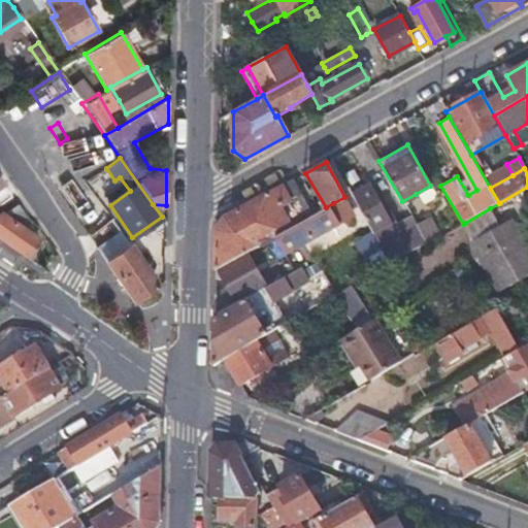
[(0,201),(10,194),(0,179),(0,201)]
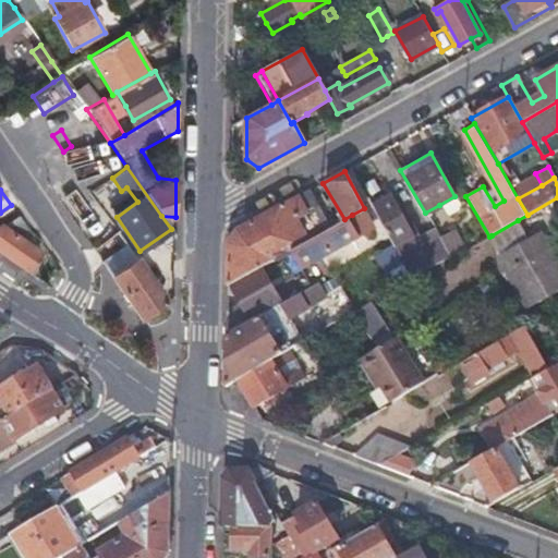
[(291,241),(294,247),(330,227),(310,191),(241,228),(227,244),(227,284),(229,283),(257,268),(273,259),(269,253),(291,241)]
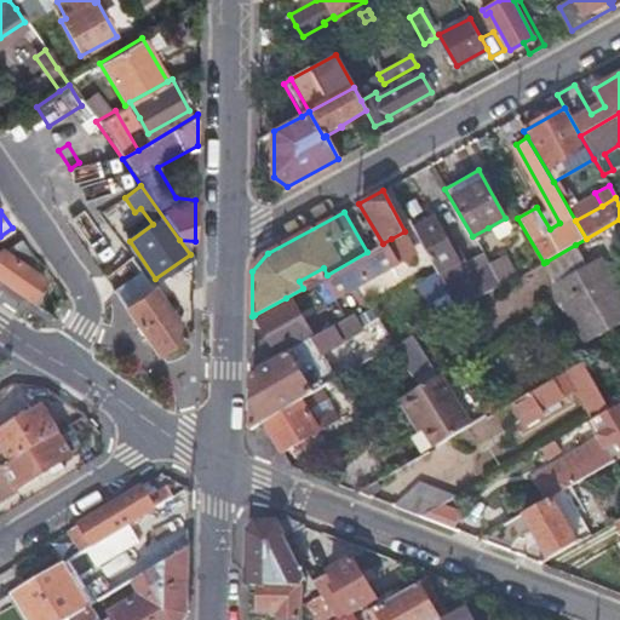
[(481,251),(471,254),(461,260),(469,274),(465,277),(457,263),(458,263),(432,216),(413,227),(449,292),(460,310),(501,287),(488,264),(481,251)]
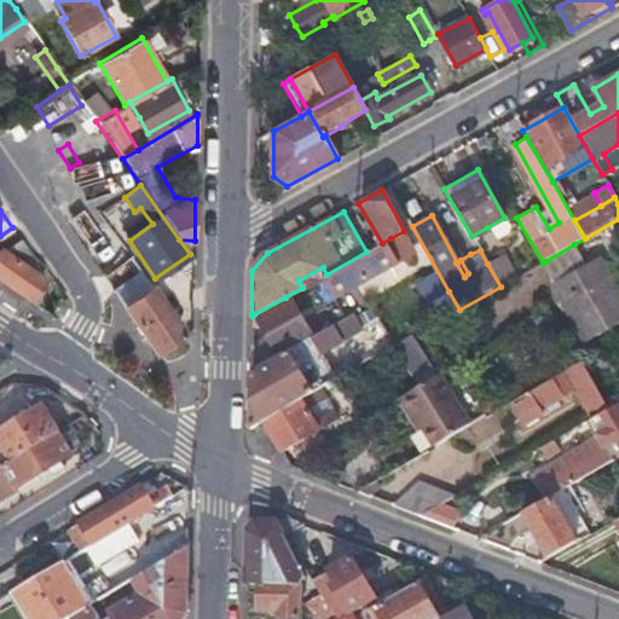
[(6,250),(36,273),(44,267),(42,266),(21,238),(6,250)]
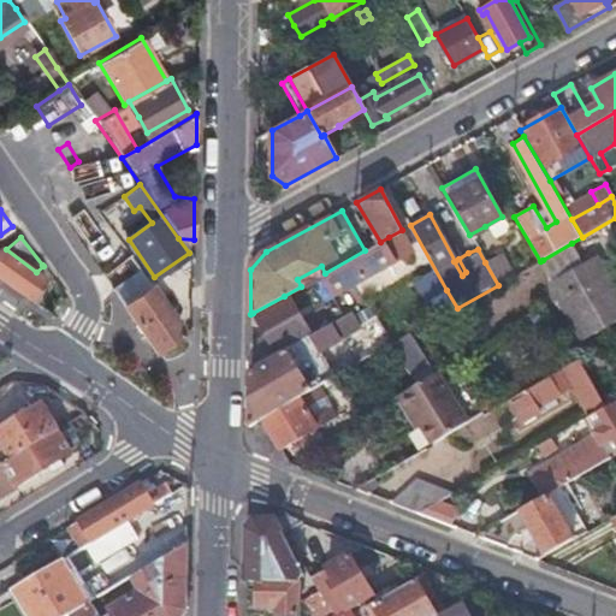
[(365,250),(325,273),(320,276),(331,294),(398,255),(389,237),(380,242),(365,250)]
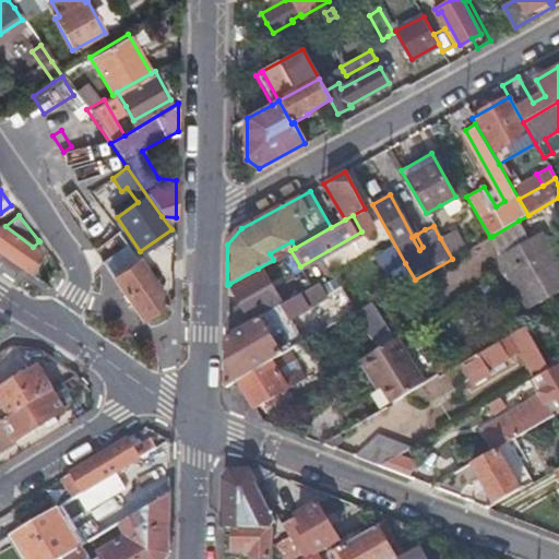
[(526,236),(519,221),(492,236),(501,250),(526,236)]
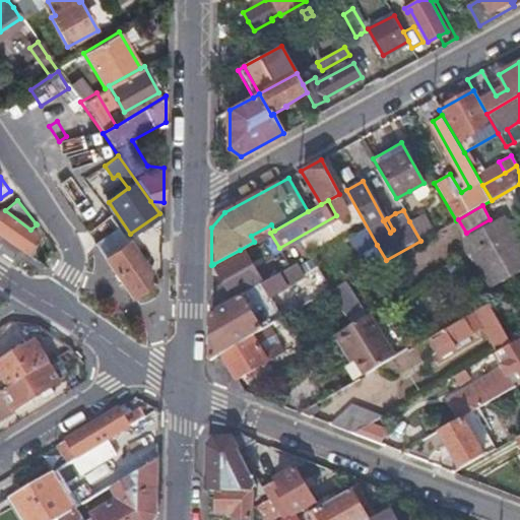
[(43,235),(37,224),(30,230),(5,210),(1,206),(0,207),(0,234),(27,254),(43,235)]
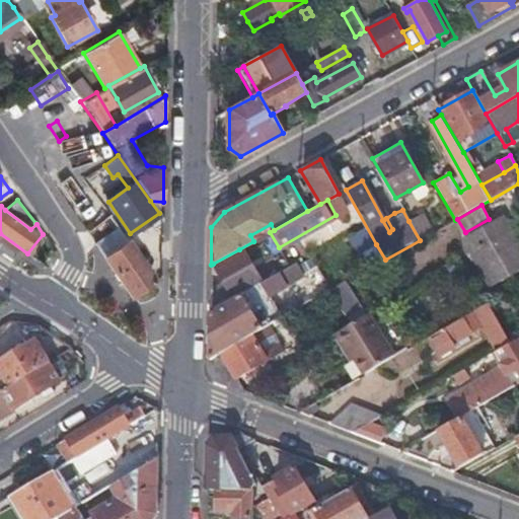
[(422,214),(409,221),(420,240),(433,232),(422,214)]
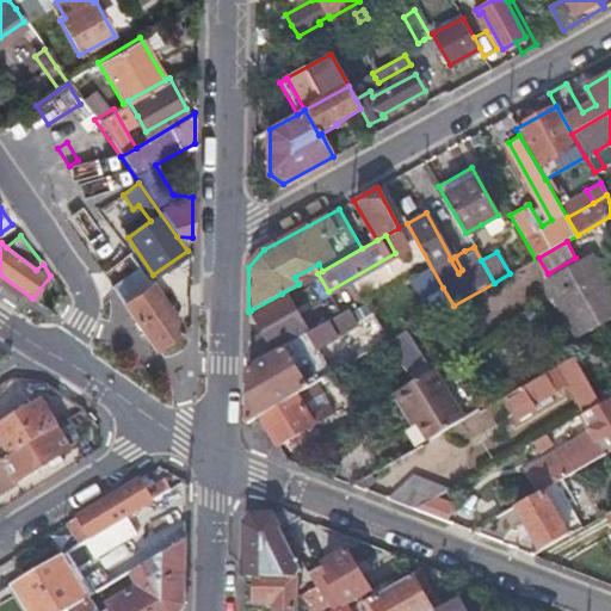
[(579,338),(600,325),(610,319),(610,289),(591,254),(545,281),(579,338)]
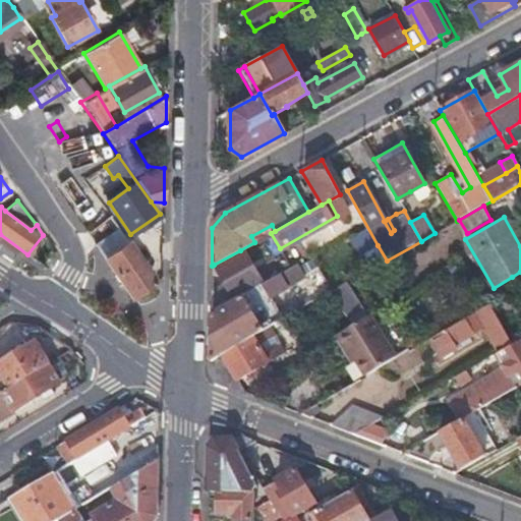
[(104,257),(127,241),(122,233),(99,249),(104,257)]
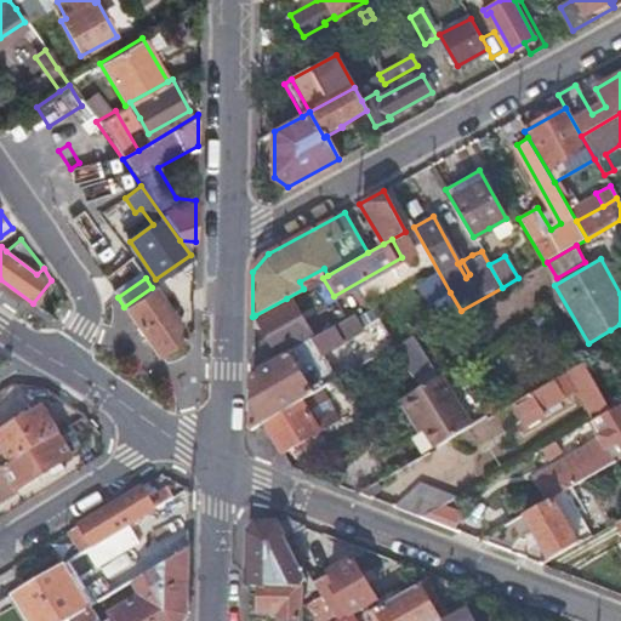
[(124,307),(158,354),(184,336),(152,288),(124,307)]
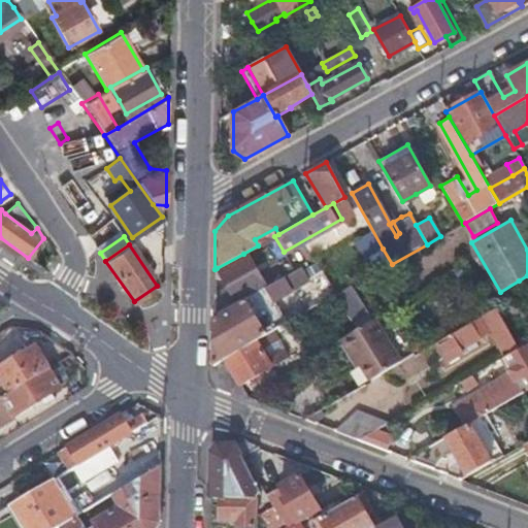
[(367,257),(376,272),(392,264),(383,249),(367,257)]
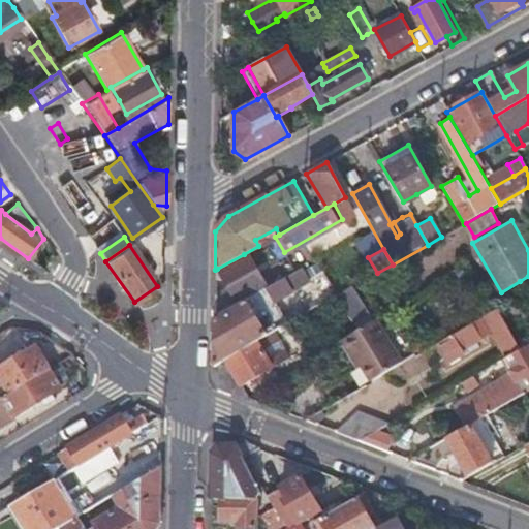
[(262,288),(244,254),(217,269),(227,288),(215,296),(215,315),(262,288)]
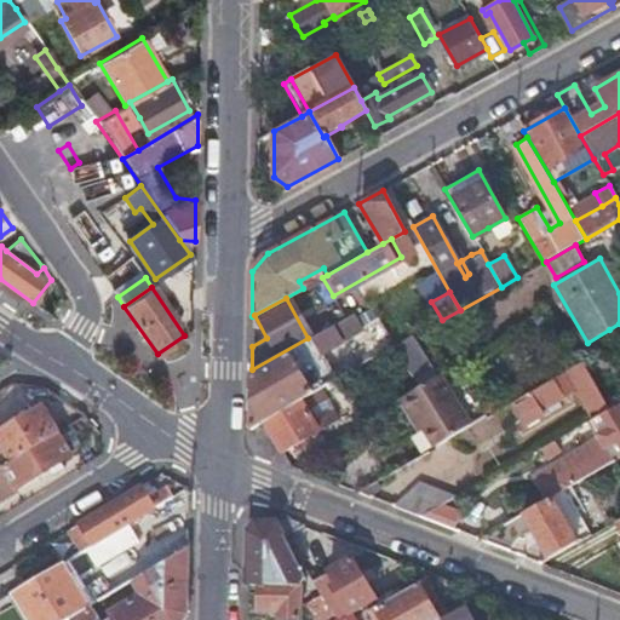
[(338,342),(328,326),(317,333),(311,336),(308,338),(317,354),(338,342)]
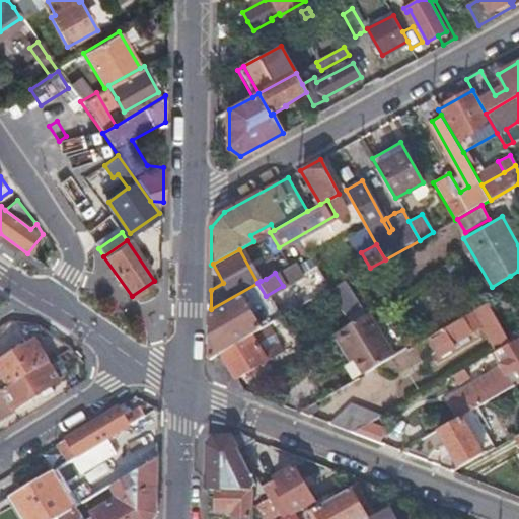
[(320,277),(307,284),(294,292),(298,300),(294,303),(297,309),(328,291),(320,277)]
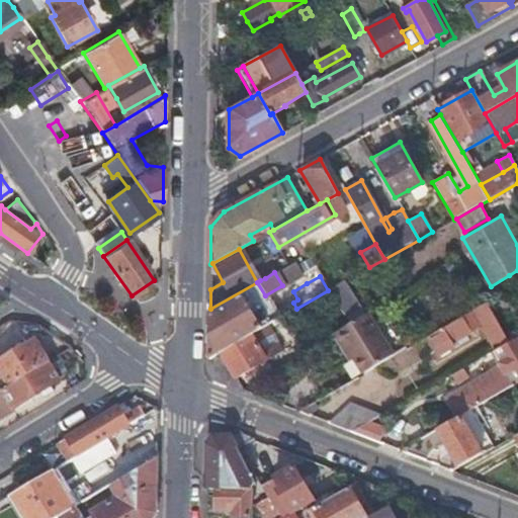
[(265,295),(257,282),(210,309),(209,357),(220,352),(251,334),(266,326),(278,319),(265,295)]
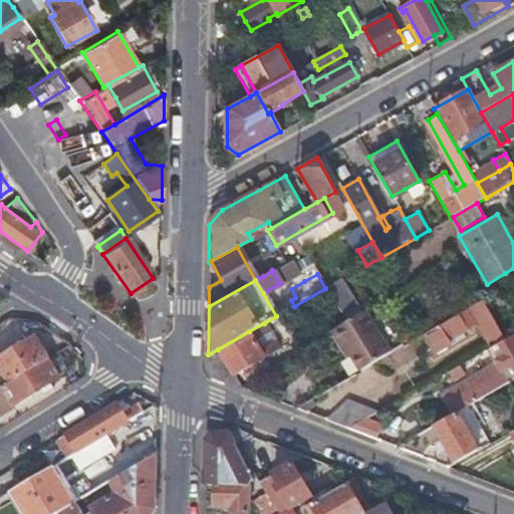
[(477,323),(490,346),(504,338),(483,300),(423,335),(431,348),(448,339),(477,323)]
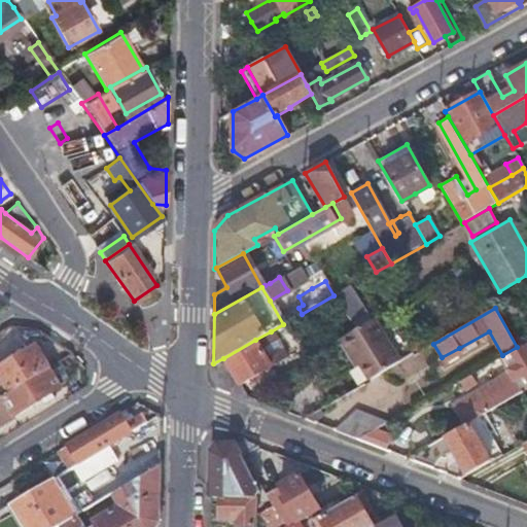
[(402,362),(376,319),(342,340),(350,354),(354,351),(372,380),(402,362)]
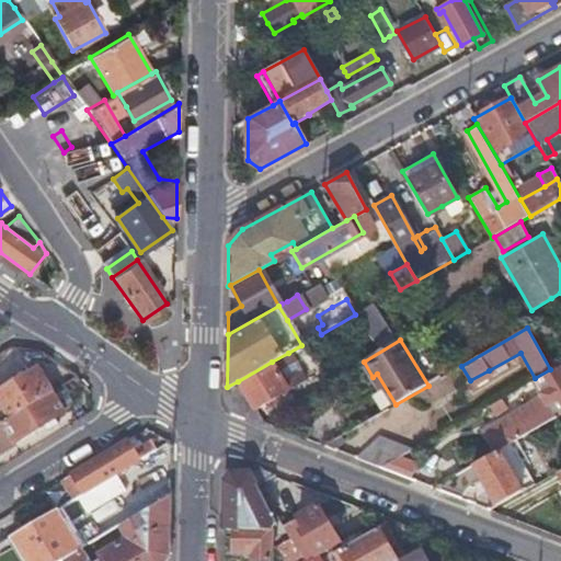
[(288,353),(272,362),(238,381),(254,409),(301,381),(294,367),(296,366),(288,353)]
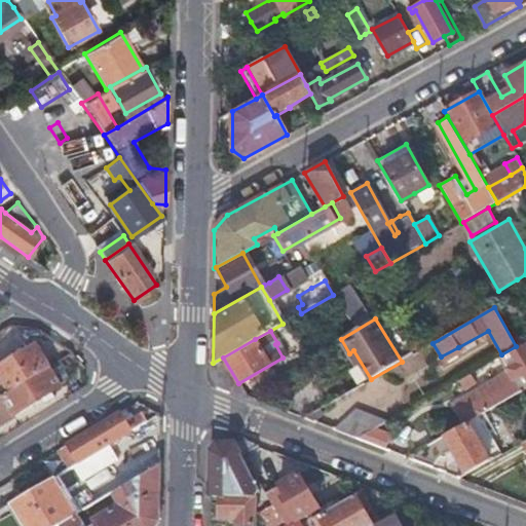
[(525,340),(516,346),(501,354),(523,390),(525,387),(525,340)]
